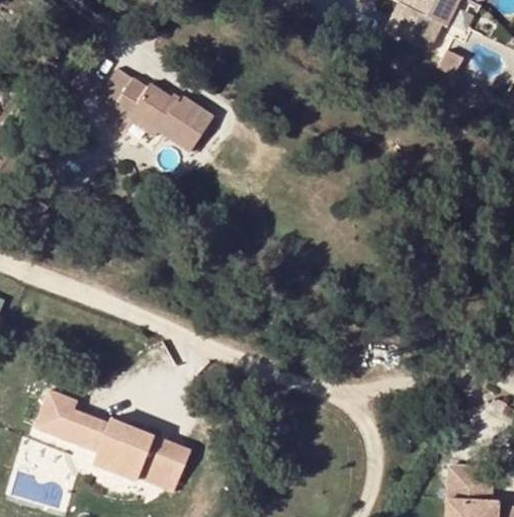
[(423,0),(421,4),(410,0),(397,27),(440,48),(453,21),(456,23),(467,0),(423,0)]
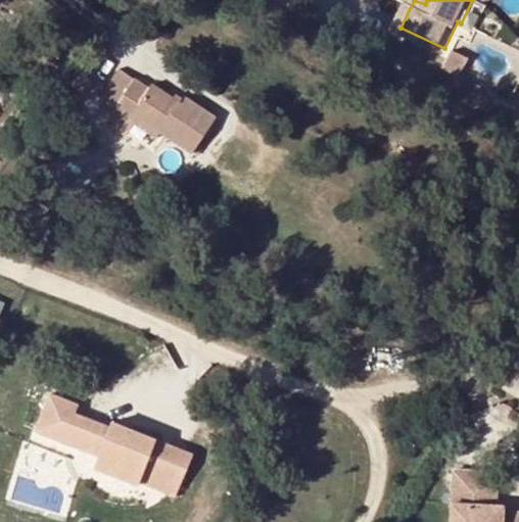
[(134,111),(161,130),(192,151),(217,112),(190,96),(186,102),(154,82),(151,86),(136,77),(120,101),(134,111)]
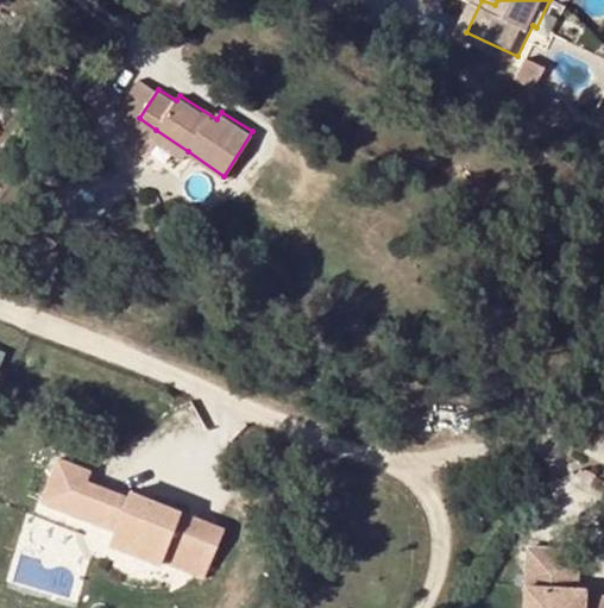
[(124,136),(143,150),(151,137),(156,130),(139,118),(124,136)]
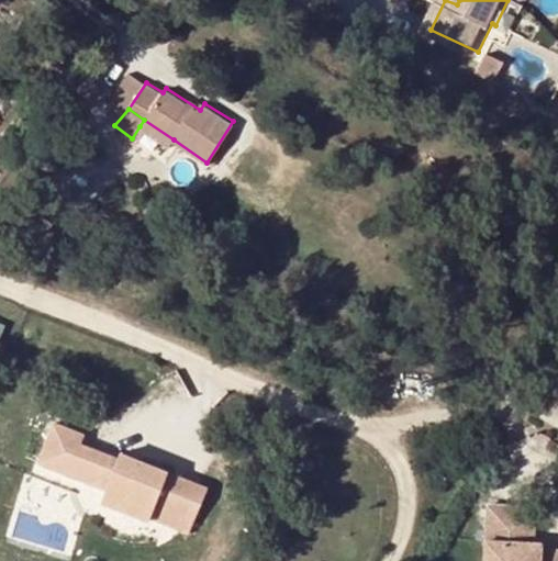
[(169,146),(174,139),(144,120),(140,126),(169,146)]
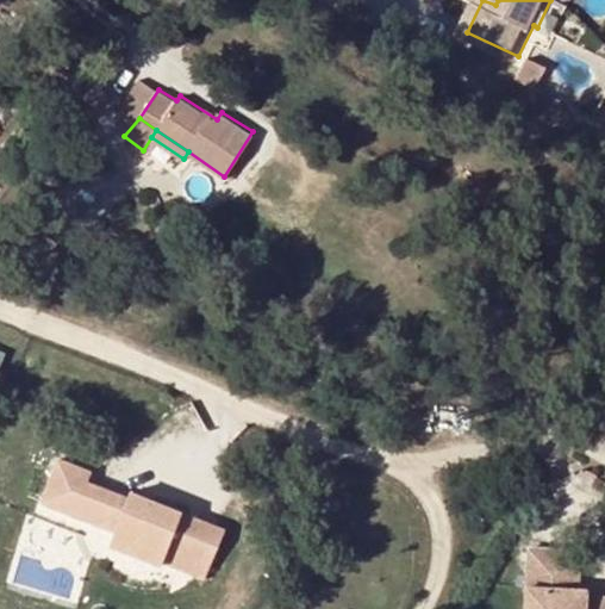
[(205,578),(224,529),(130,491),(128,497),(88,482),(92,471),(58,458),(42,502),(114,530),(110,544),(162,565),(169,545),(188,552),(187,571),(205,578)]
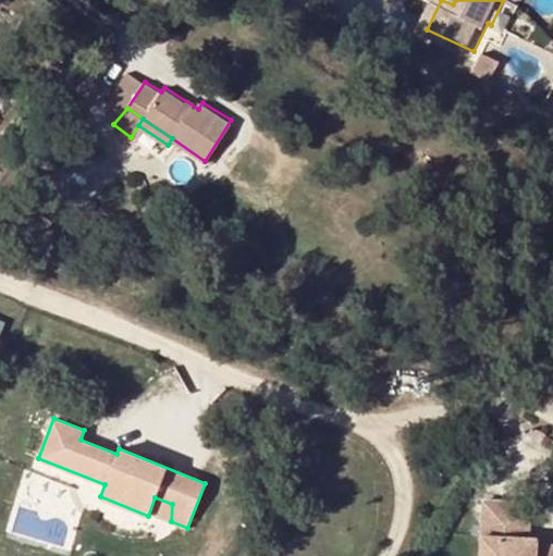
[(552,544),(539,543),(539,536),(530,535),(532,505),(488,502),(486,533),(483,555),(552,555),(552,544)]
